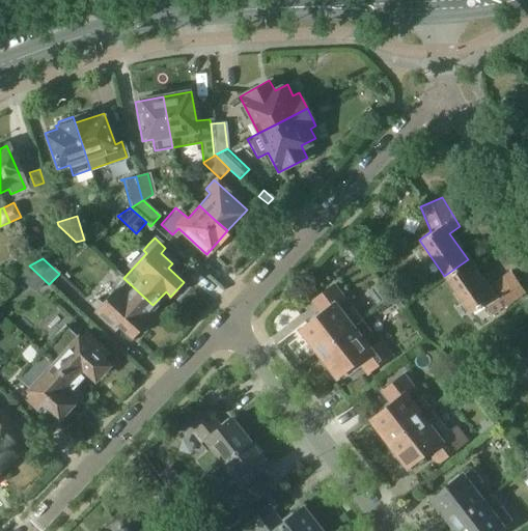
[(468,259),(444,276),(470,313),(481,305),(489,315),(523,291),(509,272),(487,287),(468,259)]
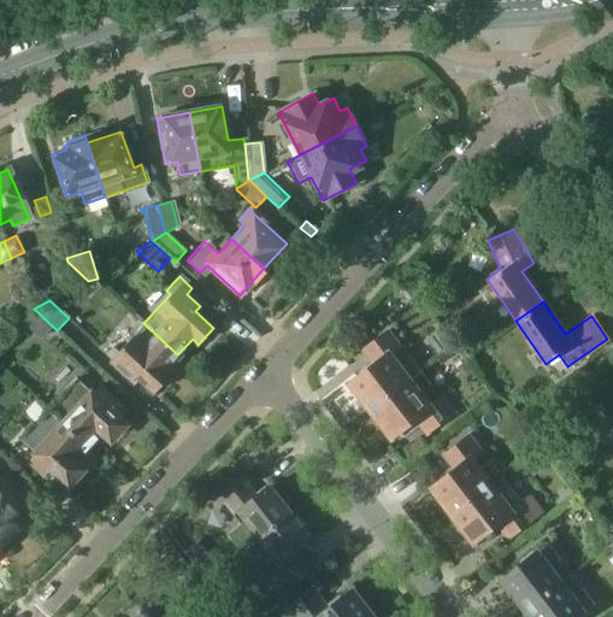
[(57,330),(34,309),(16,318),(39,341),(51,328),(54,333),(57,330)]
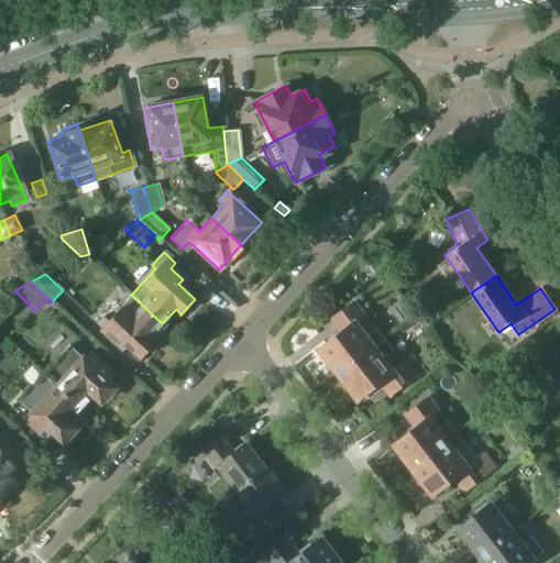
[(101,317),(95,324),(120,348),(123,343),(141,359),(154,343),(149,339),(162,323),(131,295),(107,321),(101,317)]
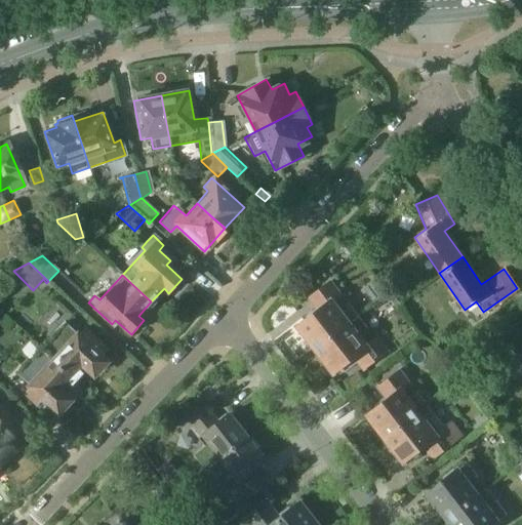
[(375,279),(368,284),(378,296),(385,292),(375,279)]
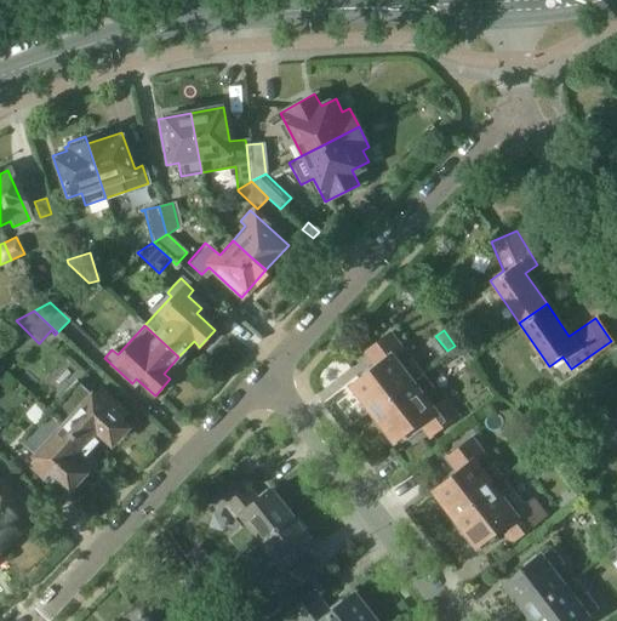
[(399,348),(388,335),(364,353),(373,366),(349,385),(370,412),(421,372),(410,358),(399,366),(390,355),(399,348)]
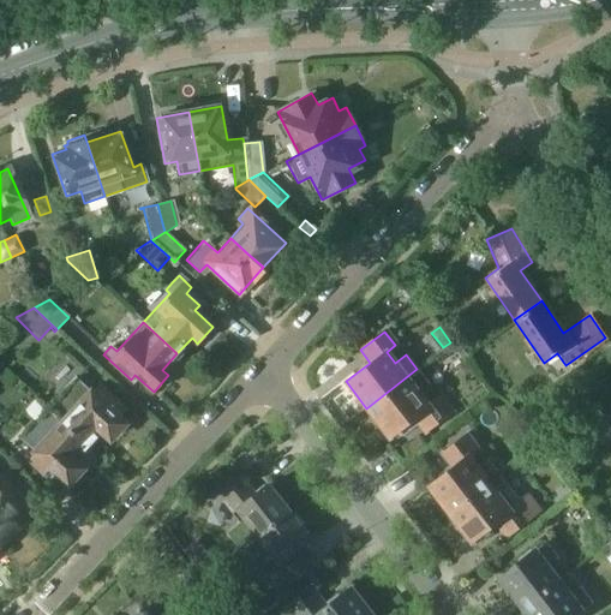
[(466,366),(460,371),(463,376),(469,371),(466,366)]
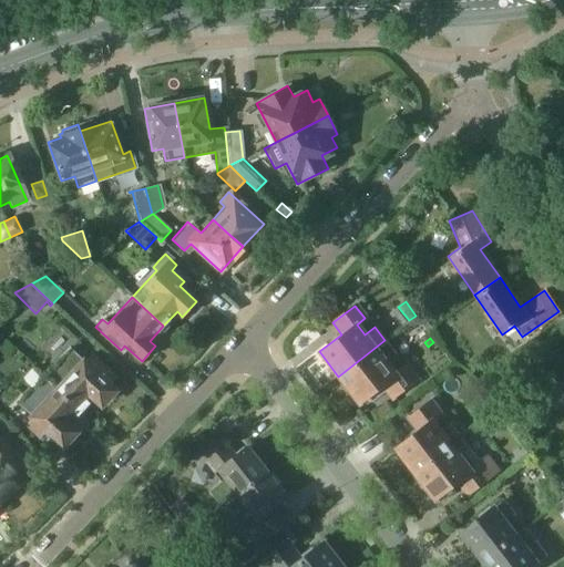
[(397,356),(385,340),(338,377),(359,403),(368,395),(371,399),(383,389),(390,398),(416,378),(406,364),(395,372),(387,363),(397,356)]
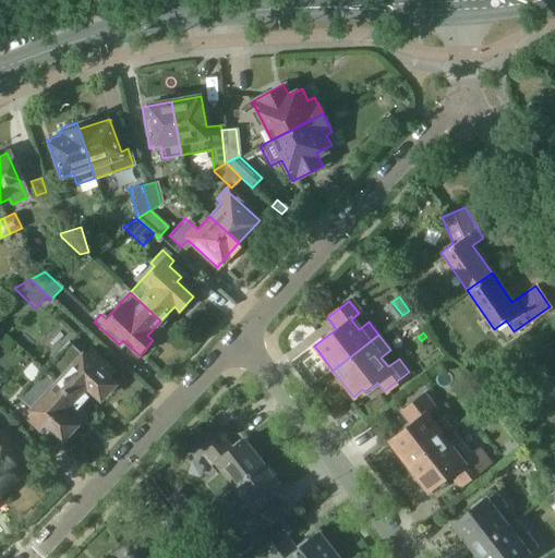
[(40,370),(52,381),(77,404),(91,391),(98,399),(111,385),(106,379),(111,373),(86,350),(83,353),(81,351),(79,353),(67,342),(40,370)]
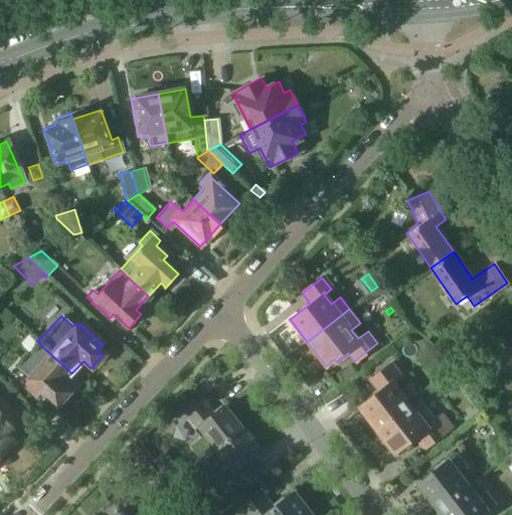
[(511,335),(511,327),(509,324),(501,331),(508,339),(511,335)]
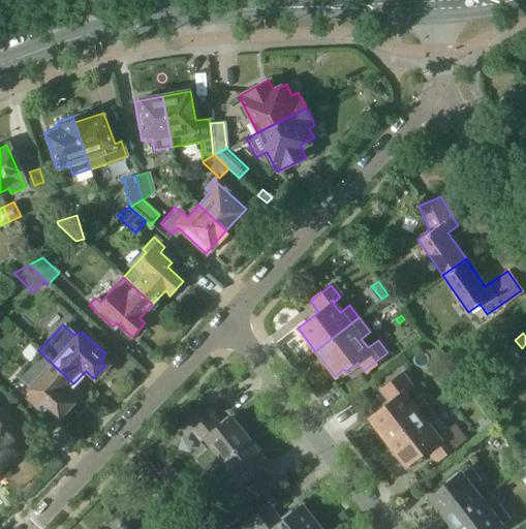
[(525,347),(511,362),(522,375),(525,371),(525,347)]
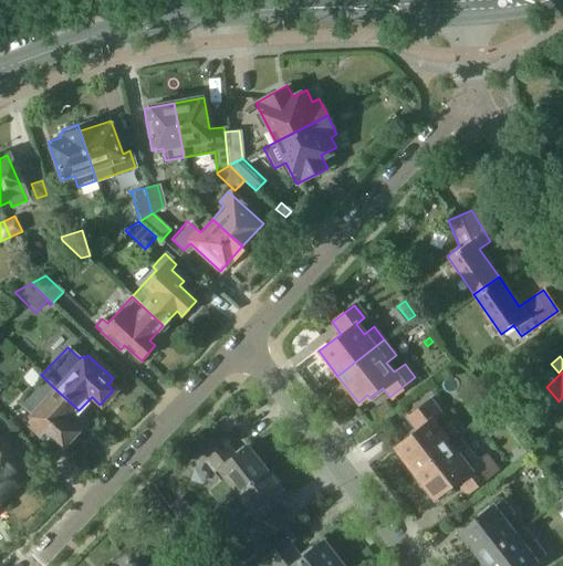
[(79,410),(53,387),(41,399),(30,388),(16,402),(28,413),(25,417),(28,419),(25,422),(40,437),(45,431),(61,446),(75,431),(66,423),(79,410)]
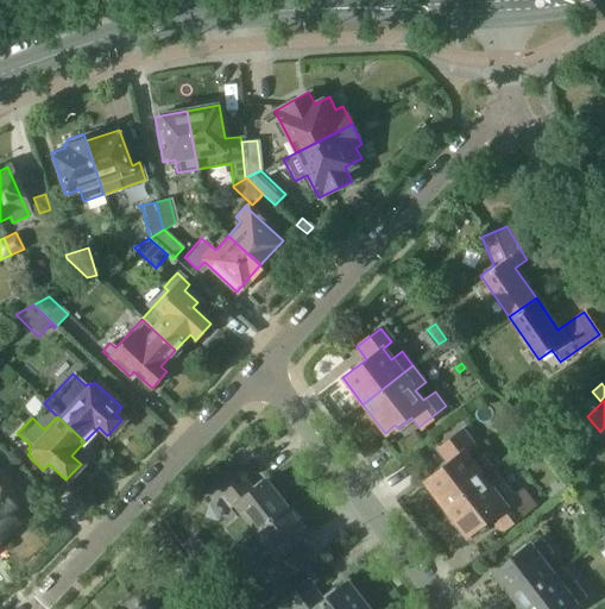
[(473,446),(461,431),(436,450),(446,463),(422,481),(443,508),(476,482),(496,468),(484,452),(476,459),(468,450),(473,446)]
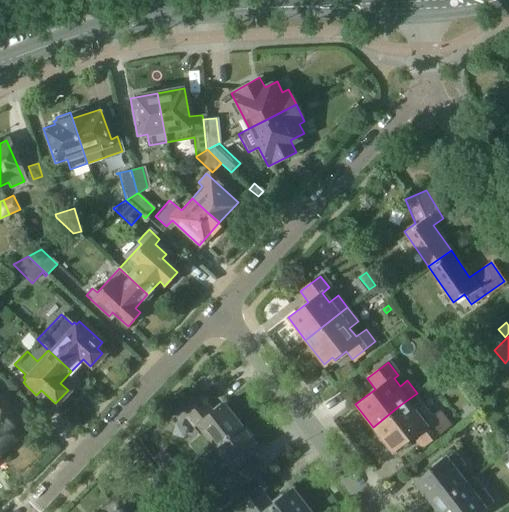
[(418,394),(417,393),(400,405),(373,427),(392,451),(411,436),(420,447),(448,424),(438,411),(433,415),(417,395),(418,394)]
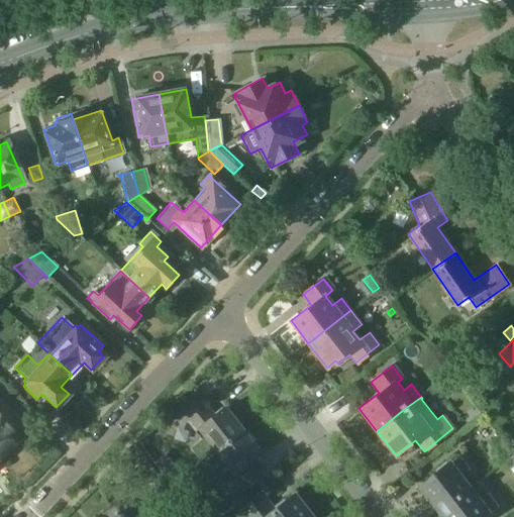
[(7,413),(6,412),(9,410),(0,401),(0,453),(8,445),(9,445),(11,444),(13,444),(15,442),(17,440),(17,439),(18,436),(18,434),(17,432),(16,431),(4,418),(6,416),(7,415),(7,413)]
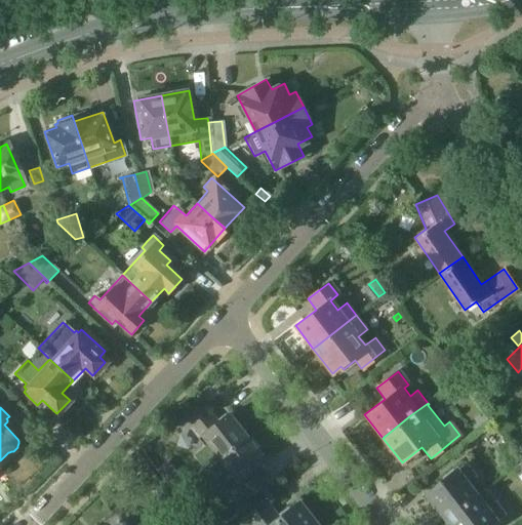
[(207,468),(217,459),(246,437),(228,413),(217,421),(208,411),(189,427),(204,446),(191,456),(202,472),(207,468)]
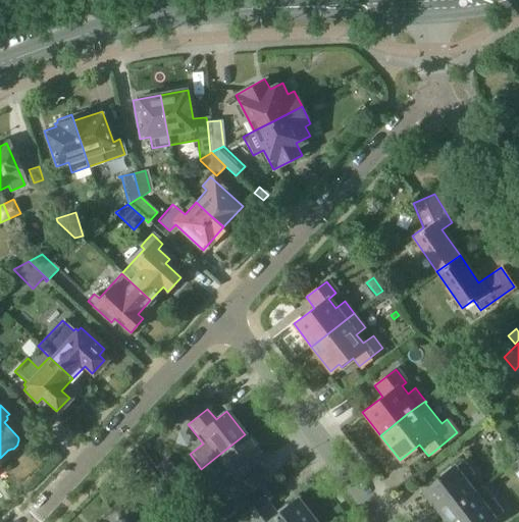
[(247,436),(245,434),(216,457),(206,465),(223,487),(231,481),(241,491),(259,477),(251,466),(263,457),(255,447),(256,446),(249,435),(247,436)]
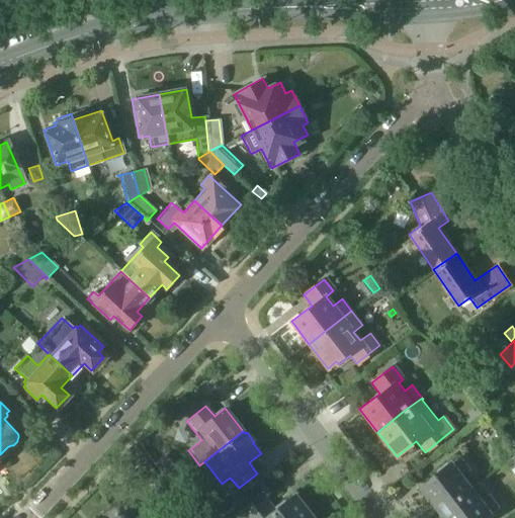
[(514,451),(504,461),(514,475),(514,451)]
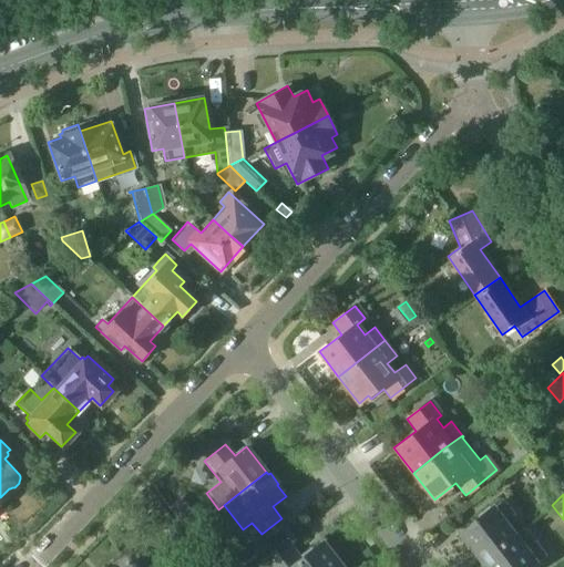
[(506,540),(512,535),(502,523),(513,514),(502,501),(491,508),(490,507),(460,532),(481,559),(506,540)]
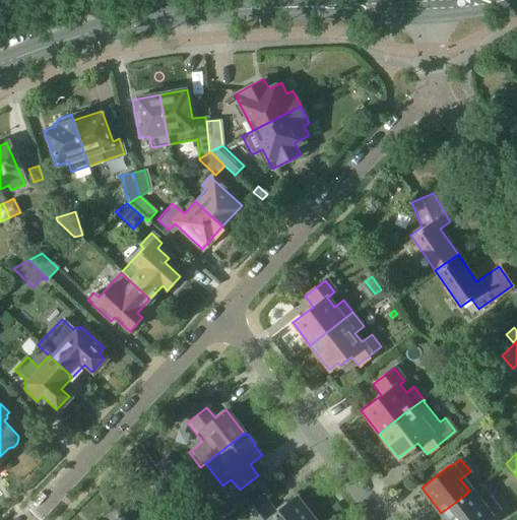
[(162,477),(169,488),(180,480),(172,470),(162,477)]
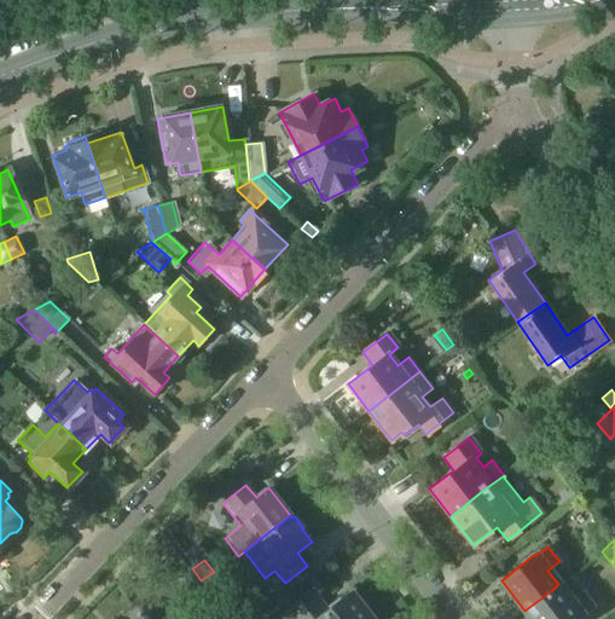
[(570,576),(558,584),(552,590),(524,611),(531,618),(579,618),(582,617),(581,614),(593,606),(570,576)]
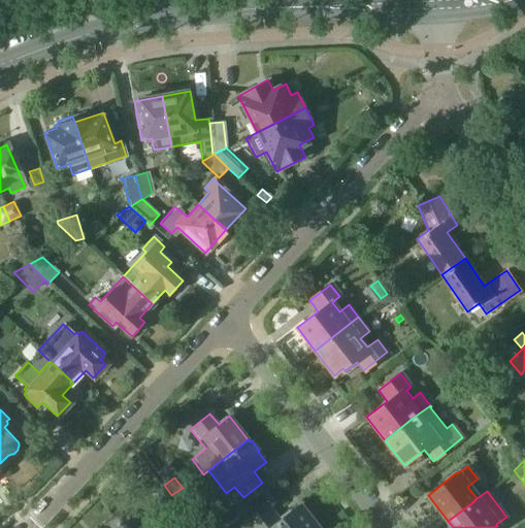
[(316,527),(298,504),(279,520),(269,509),(259,518),(255,512),(237,526),(238,527),(316,527)]
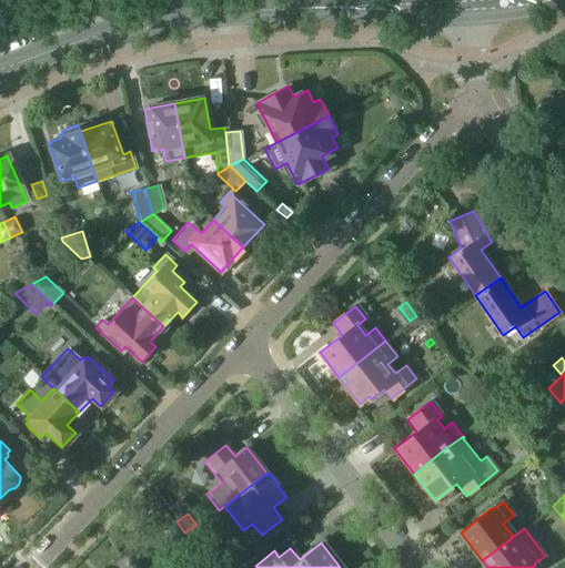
[(125,567),(128,567),(121,558),(108,567),(125,567)]
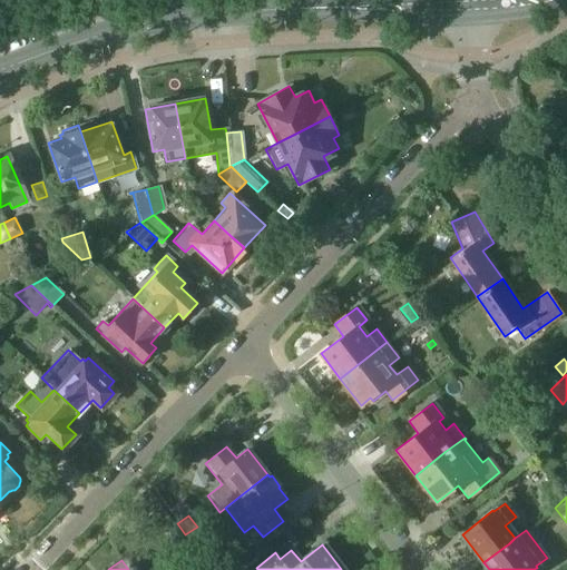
[(209,569),(230,569),(223,560),(211,569),(209,569)]
